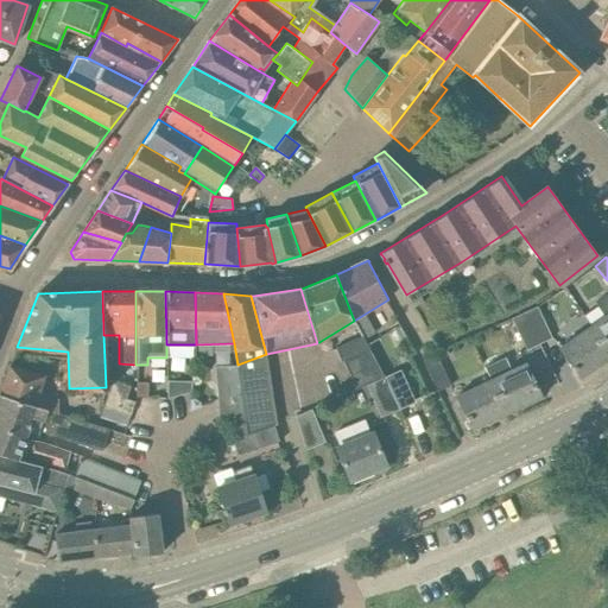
[(591,325),(607,349),(607,293),(595,303),(606,317),(591,325)]
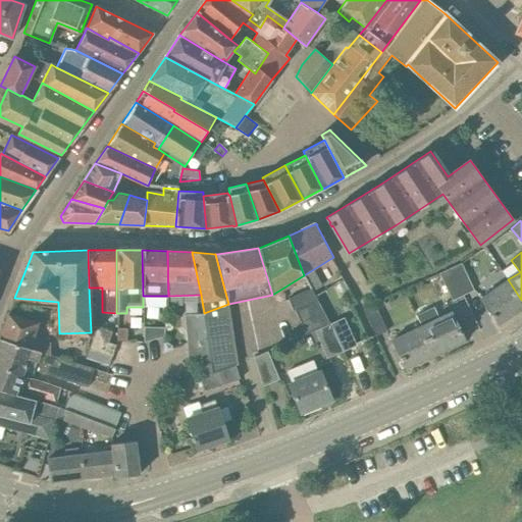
[(462,263),(451,268),(463,296),(474,291),(462,263)]
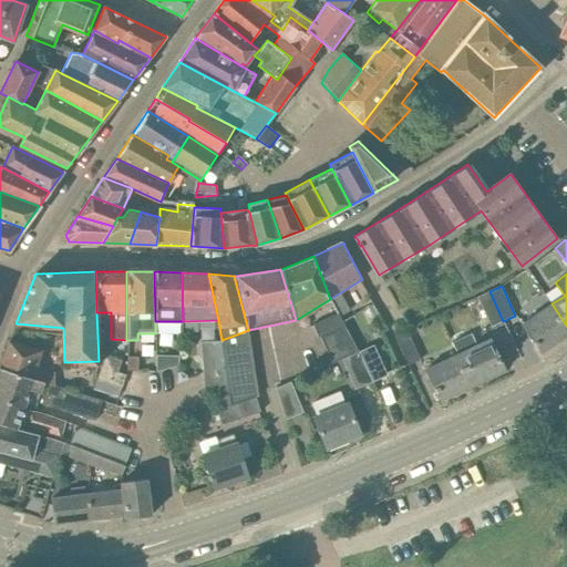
[(503,321),(490,291),(477,297),(492,327),(503,321)]
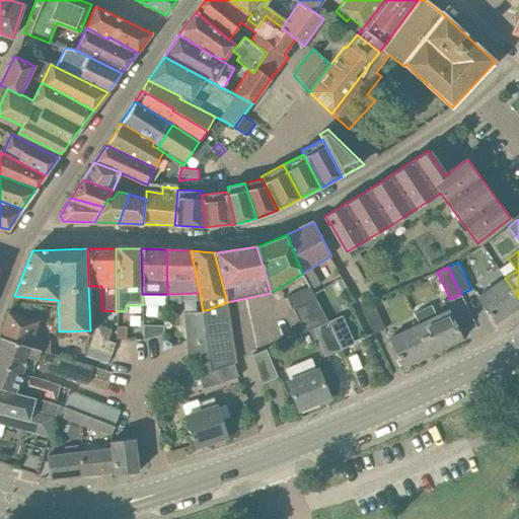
[(496,322),(518,306),(518,298),(505,278),(477,297),(496,322)]
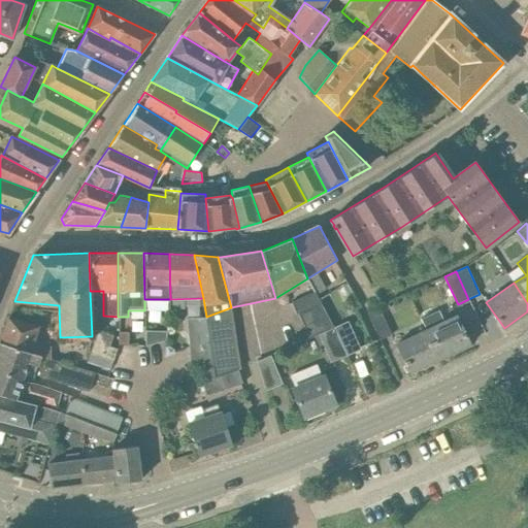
[(315,292),(291,302),(296,315),(298,314),(321,304),(315,292)]
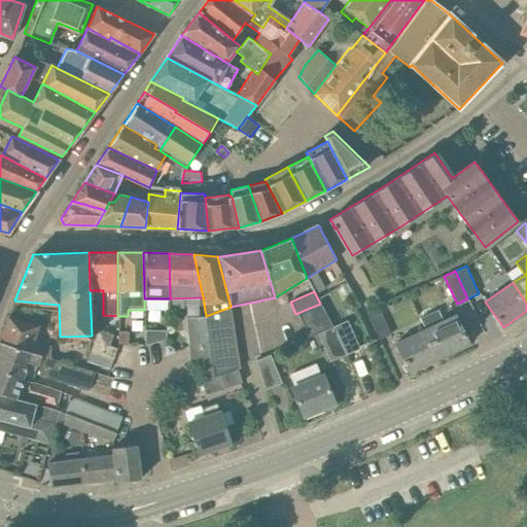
[(320,304),(297,313),(303,325),(327,315),(320,304)]
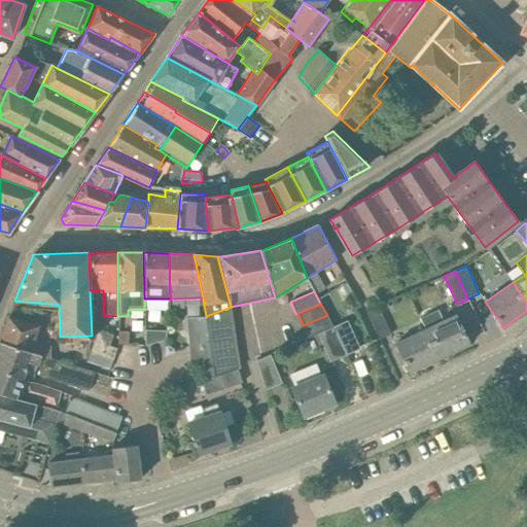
[(231,307),(206,316),(209,355),(210,367),(211,378),(238,369),(240,367),(231,307)]
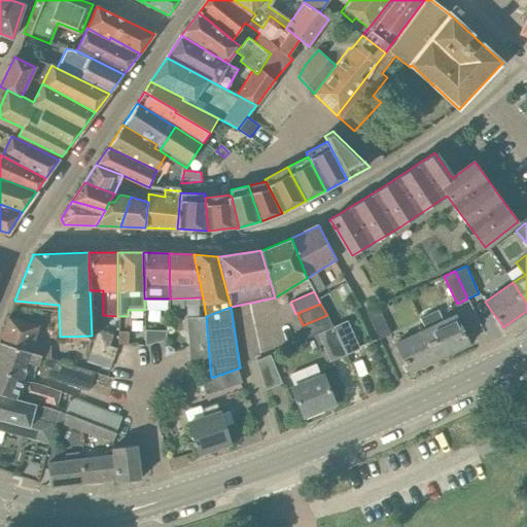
[(391,335),(378,307),(366,312),(380,340),(391,335)]
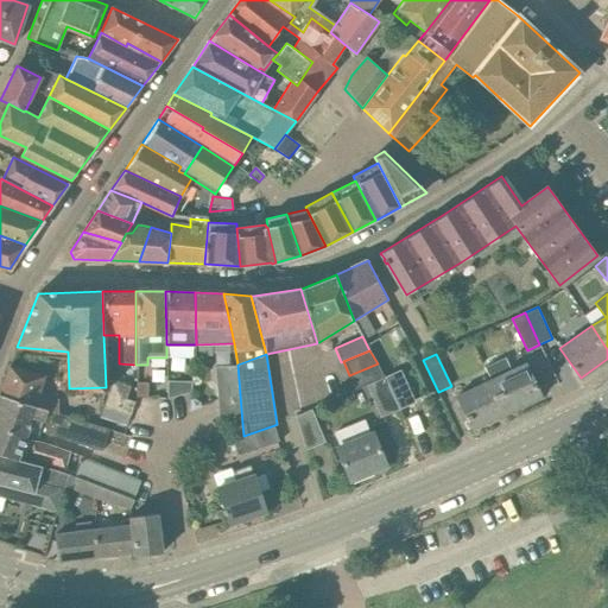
[(378,363),(349,375),(356,390),(367,385),(385,378),(378,363)]
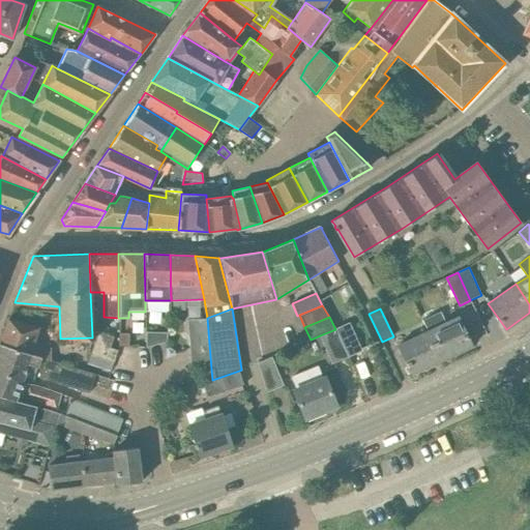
[(428,331),(442,360),(472,346),(458,317),(428,331)]
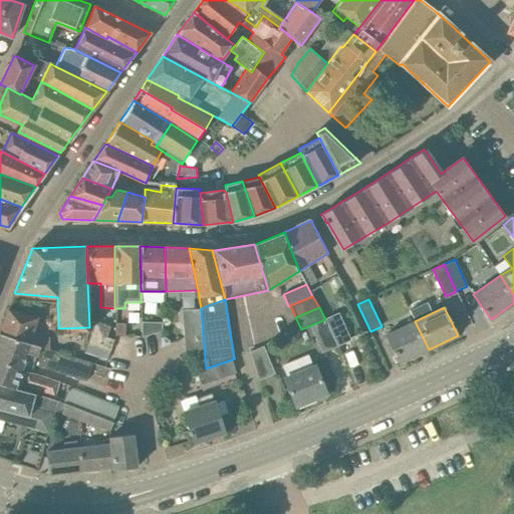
[(201,308),(182,309),(185,347),(204,346),(201,308)]
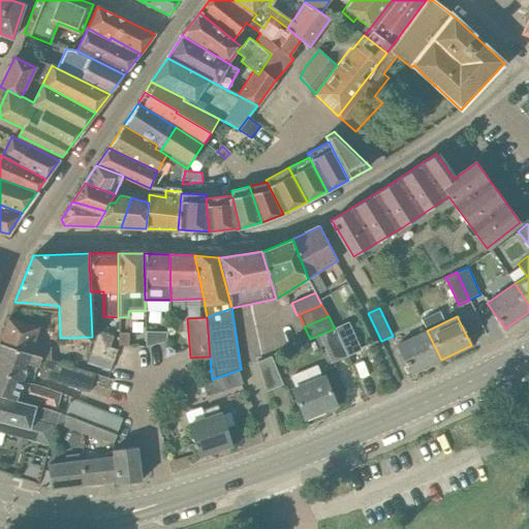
[(30,352),(51,360),(52,348),(34,342),(39,327),(8,318),(0,339),(0,343),(30,353),(30,352)]
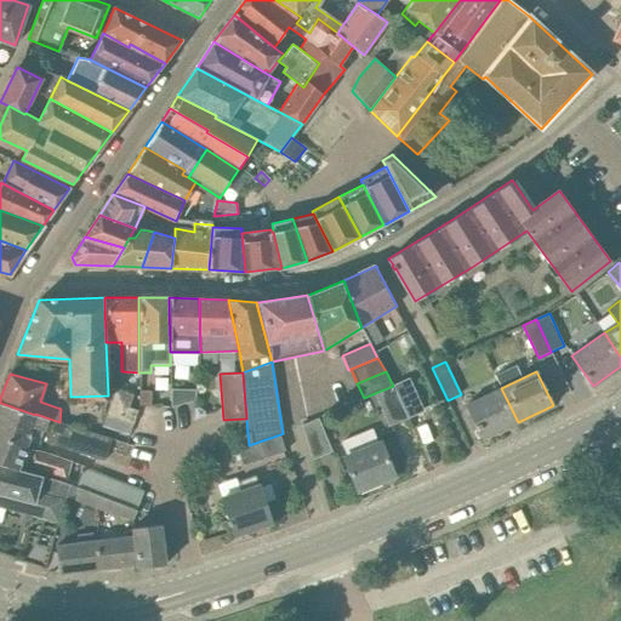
[(393,386),(408,419),(425,411),(409,379),(393,386)]
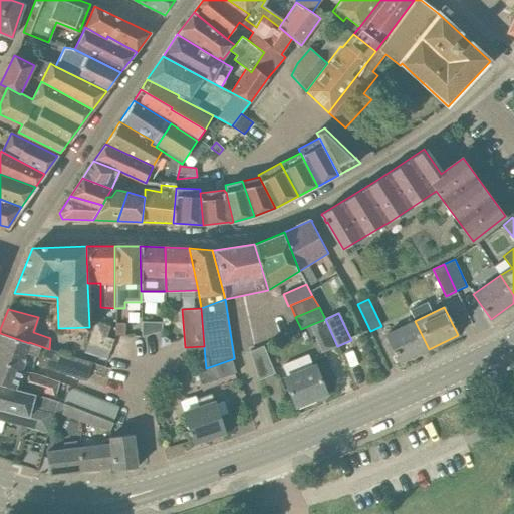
[(337,346),(325,319),(310,325),(322,353),(337,346)]
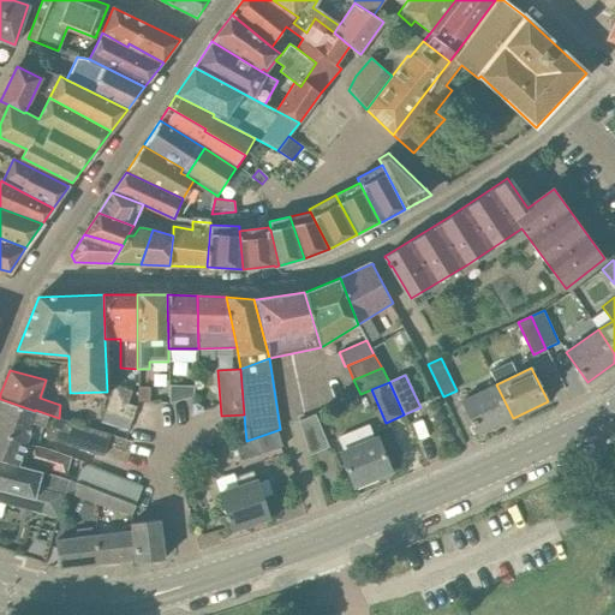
[(132,422),(137,406),(129,404),(132,390),(114,384),(105,412),(132,422)]
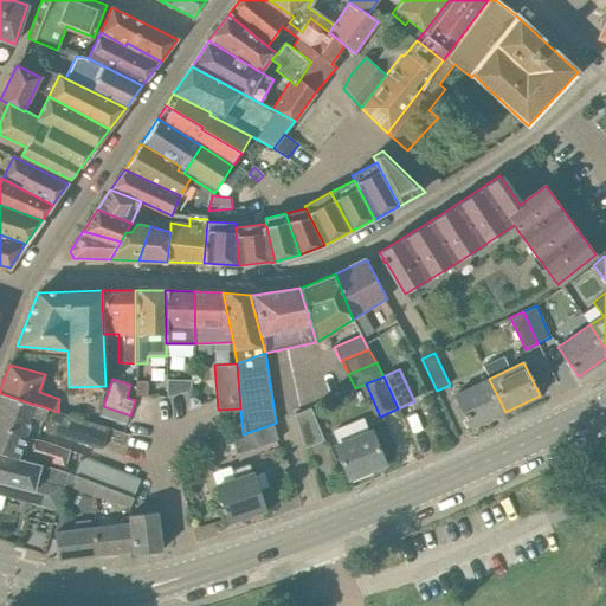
[(191,414),(189,379),(167,379),(168,414),(191,414)]
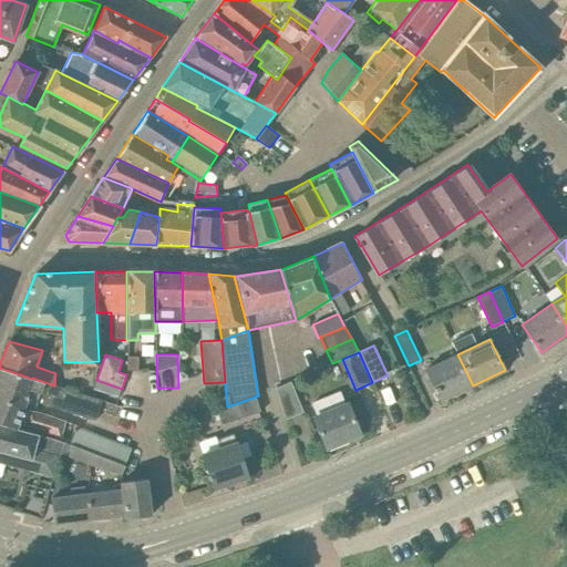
[(441,401),(473,385),(457,354),(425,369),(441,401)]
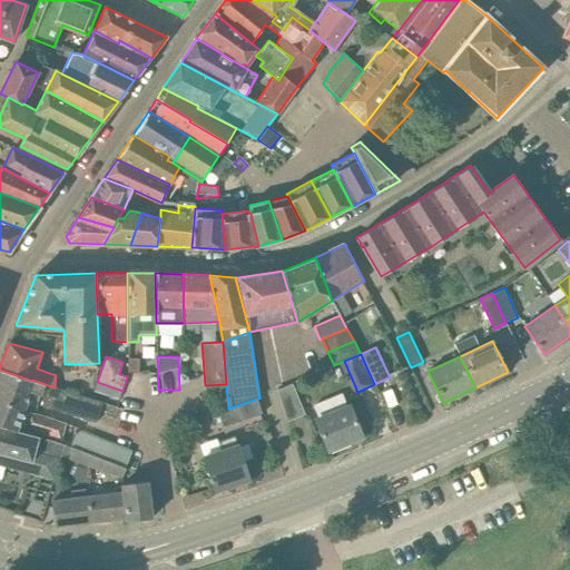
[(129,360),(129,374),(139,374),(139,360),(129,360)]
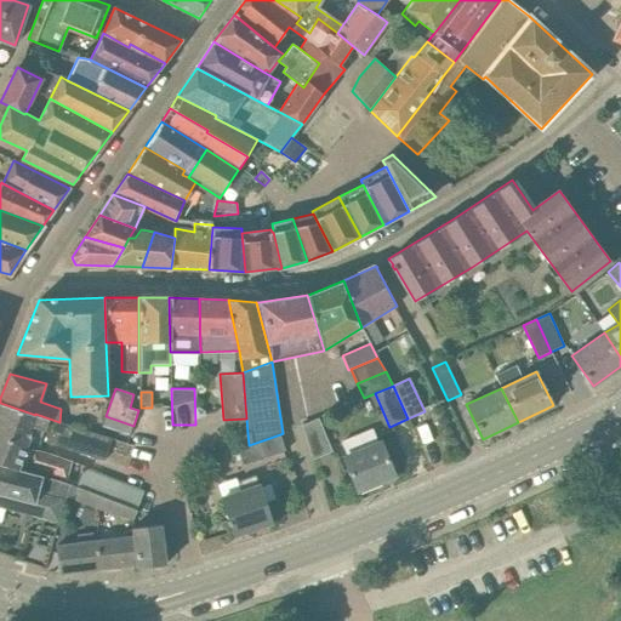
[(0,439),(29,449),(36,451),(39,440),(104,461),(112,438),(60,422),(35,414),(35,415),(0,403),(0,439)]
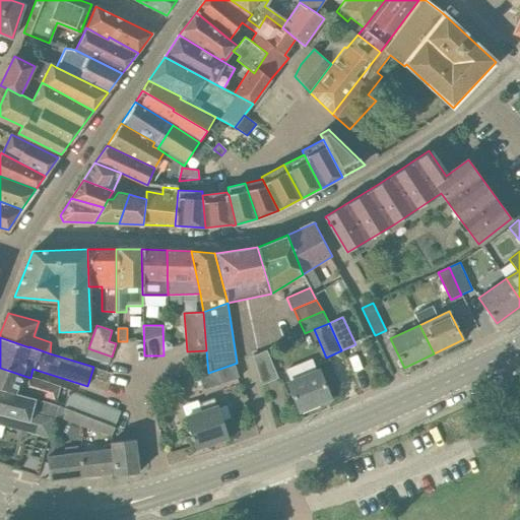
[(188,364),(195,364),(207,363),(206,350),(187,351),(188,364)]
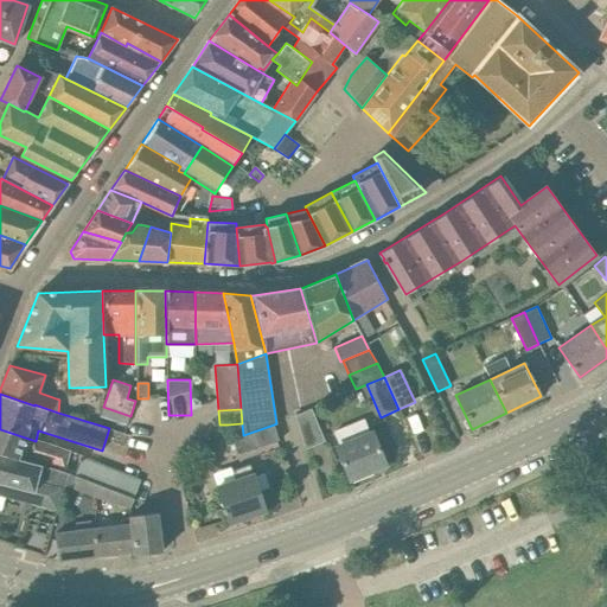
[(324,441),(311,409),(295,416),(306,448),(324,441)]
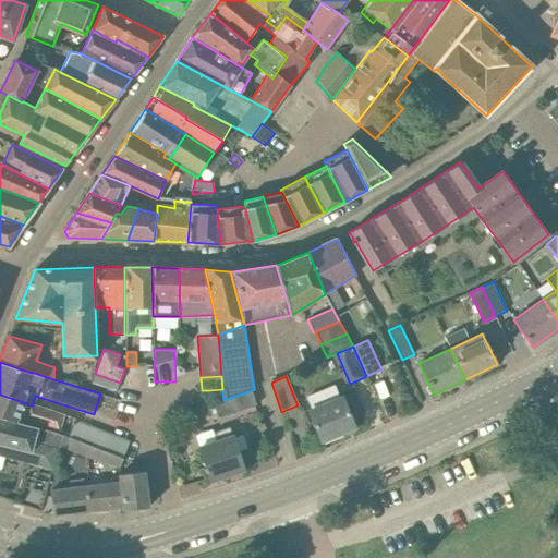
[(335,385),(307,397),(313,410),(310,411),(322,441),(354,427),(342,398),(340,398),(335,385)]
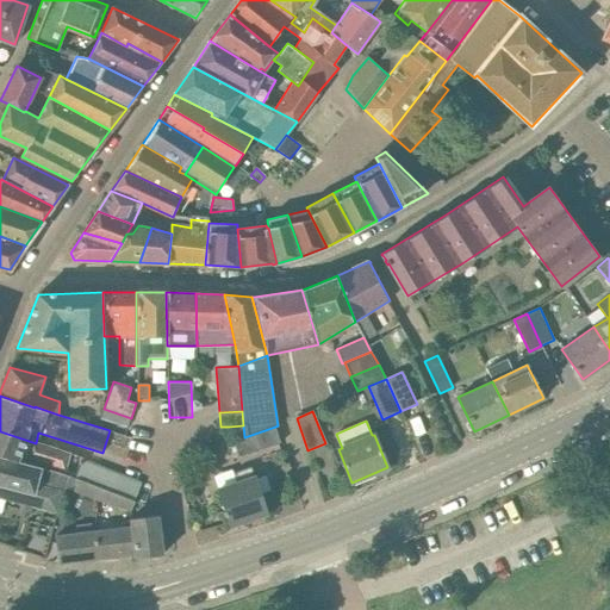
[(280,443),(275,427),(244,437),(243,425),(229,427),(238,456),(280,443)]
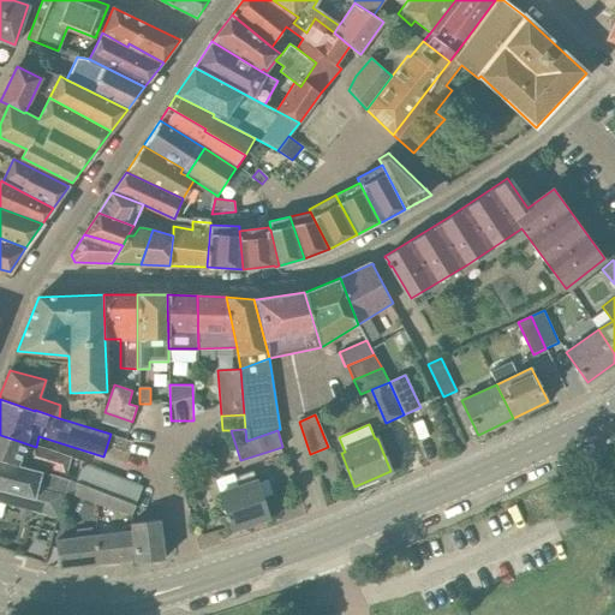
[(72,459),(36,447),(29,445),(0,435),(0,461),(66,481),(72,459)]
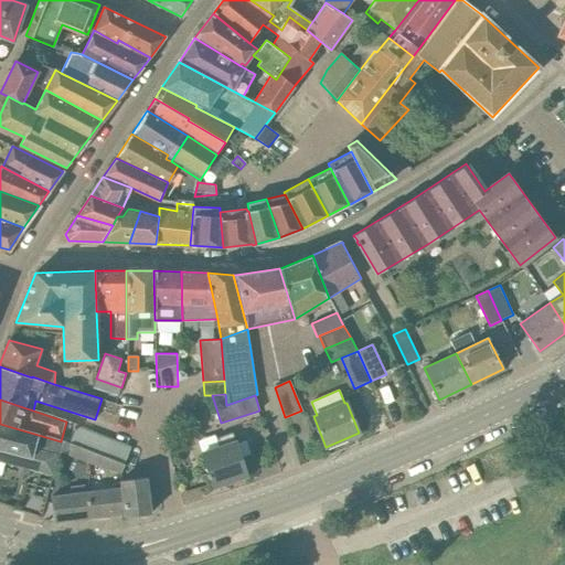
[(61,441),(0,424),(0,460),(53,475),(63,441),(61,441)]
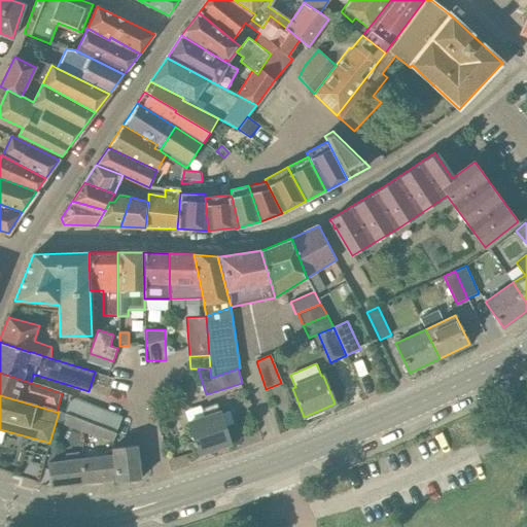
[(123,417),(101,409),(73,398),(63,424),(112,444),(123,417)]
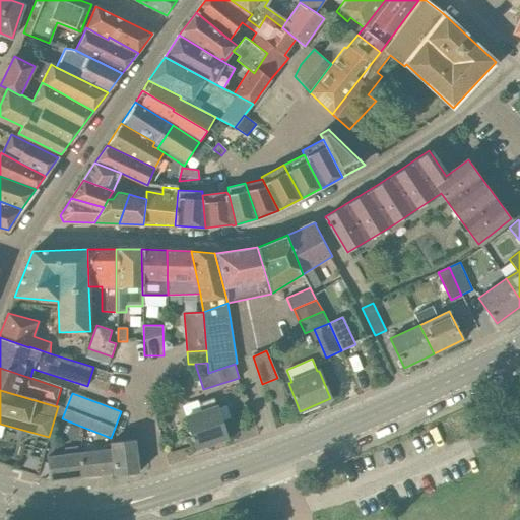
[(228,438),(214,397),(199,402),(201,410),(185,415),(192,435),(190,436),(191,440),(193,439),(196,448),(228,438)]
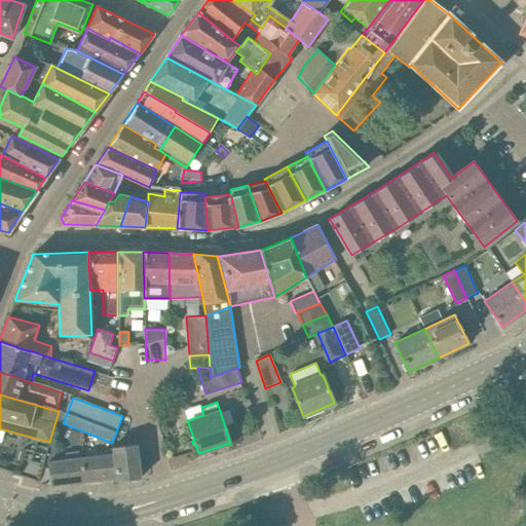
[(136,445),(111,448),(112,453),(113,453),(116,478),(116,481),(140,478),(136,445)]
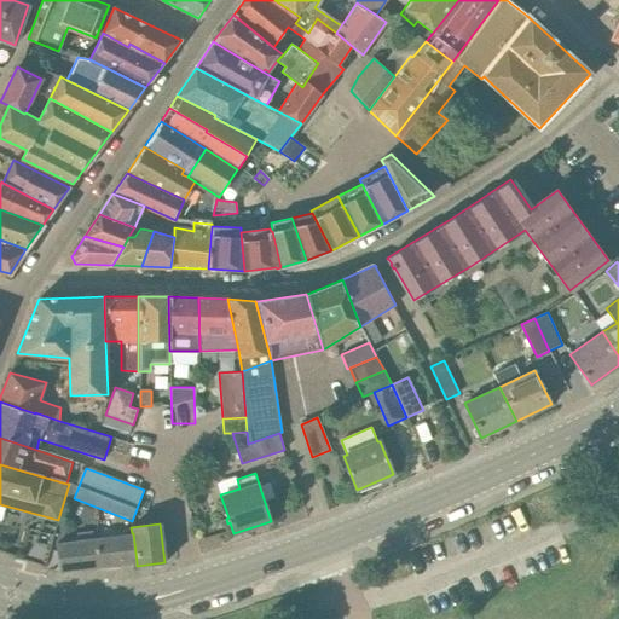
[(77,542),(56,544),(59,572),(98,567),(94,538),(96,538),(94,531),(77,533),(77,542)]
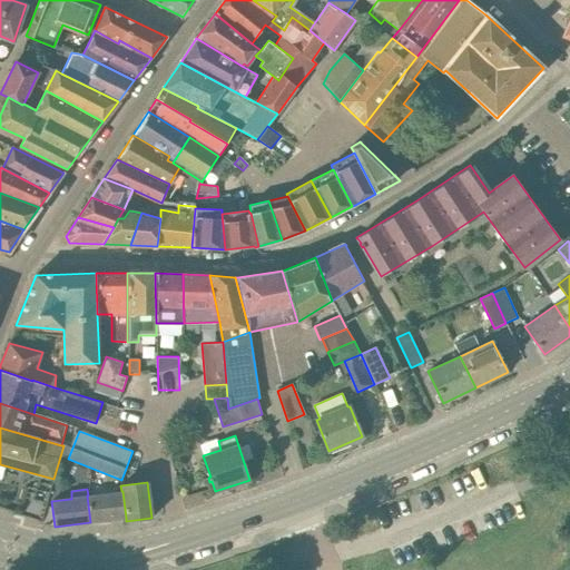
[(90,522),(126,518),(123,491),(87,495),(90,522)]
